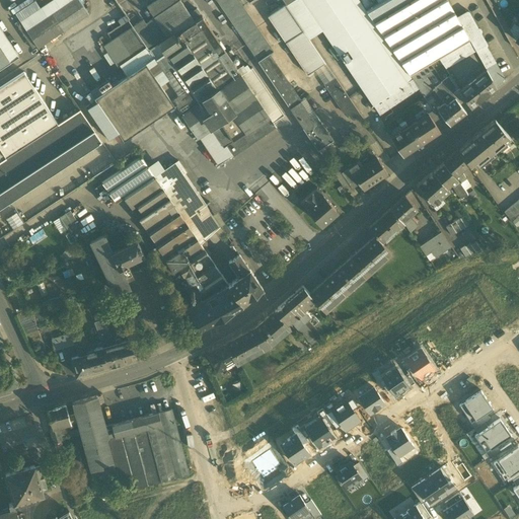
[(13,14),(33,0),(32,0),(24,0),(10,10),(13,14)]
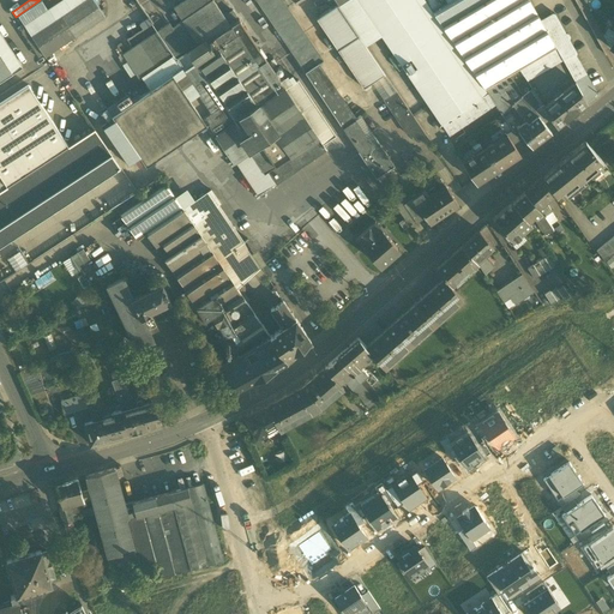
[(61,0),(48,10),(24,25),(25,26),(31,36),(85,0),(61,0)]
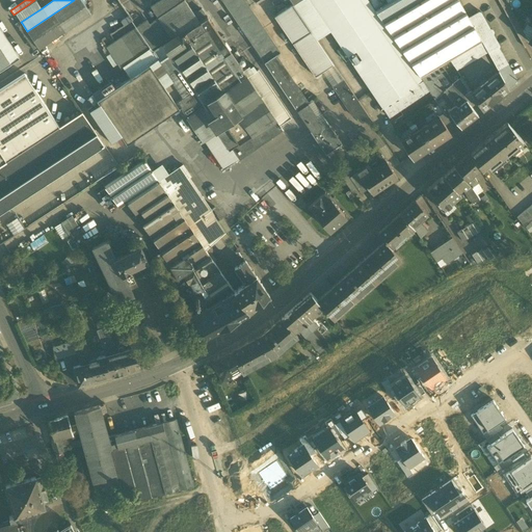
[(91,15),(81,0),(74,0),(27,31),(37,47),(40,49),(91,15)]
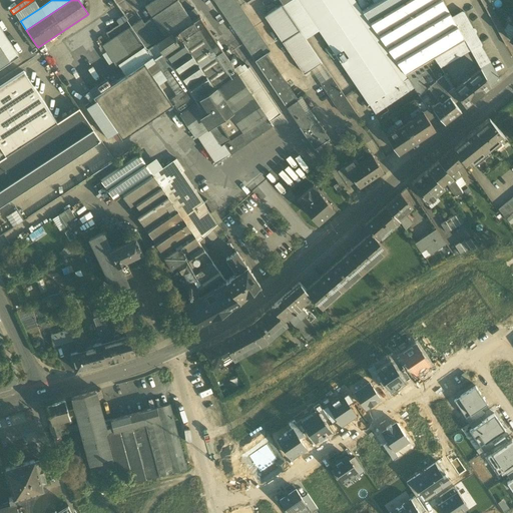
[(147,49),(165,76),(176,93),(170,96),(174,102),(180,112),(181,111),(195,133),(207,125),(221,144),(266,114),(237,74),(237,73),(233,67),(234,67),(222,50),(215,54),(192,21),(190,18),(187,13),(177,0),(153,0),(144,6),(152,18),(158,27),(153,31),(150,32),(155,40),(157,39),(158,41),(147,49)]
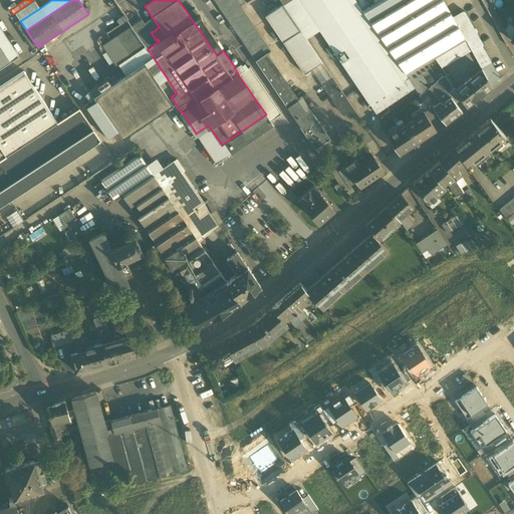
[(214,0),(255,60),(266,53),(270,50),(235,0),(214,0)]
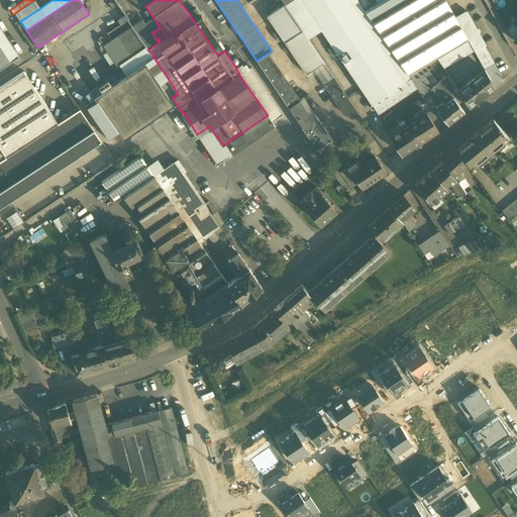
[(281,0),(285,5),(301,29),(308,38),(321,29),(300,0),(281,0)]
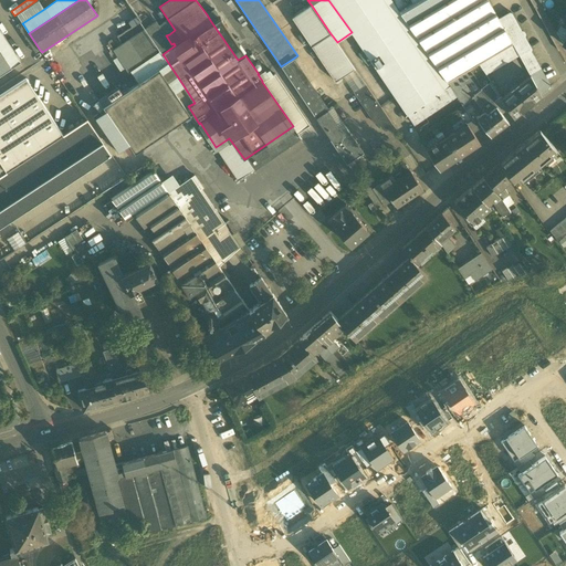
[(398,11),(390,0),(328,0),(352,32),(413,125),(457,96),(448,84),(447,82),(399,12),(399,11),(398,11)]
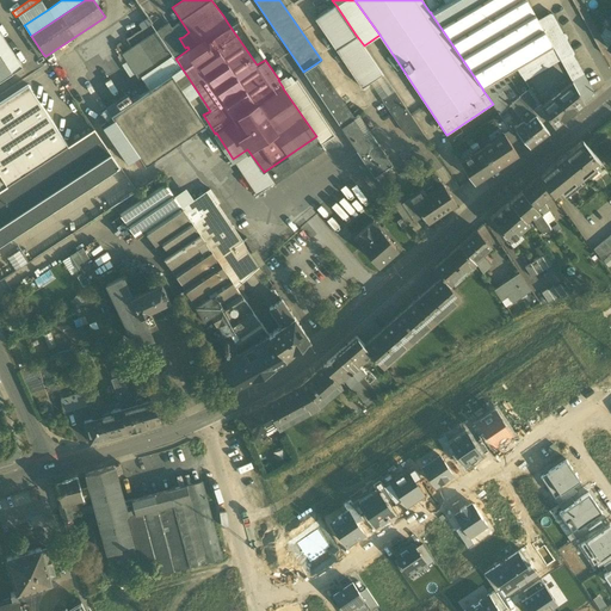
[(431,13),(482,88),(498,80),(503,76),(517,69),(553,47),(537,20),(526,0),(443,0),(445,2),(431,12),(431,13)]
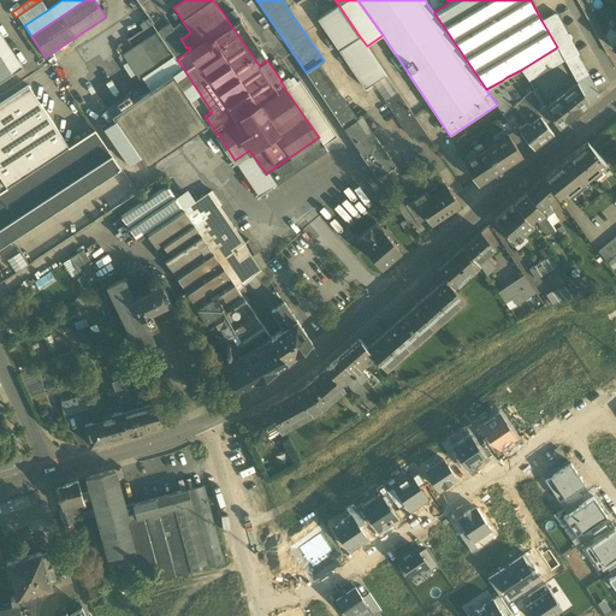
[(18,17),(24,25),(48,10),(42,1),(18,17)]
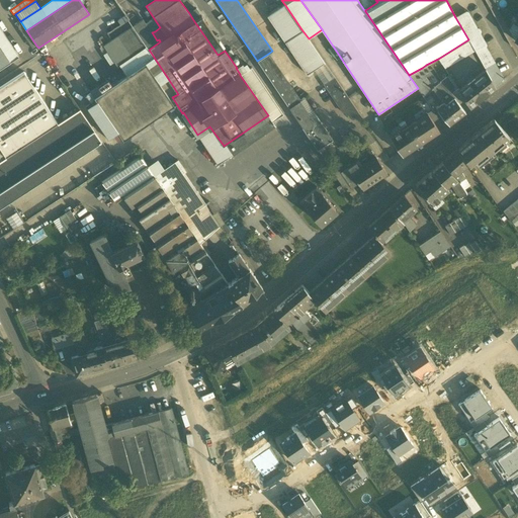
[(307,75),(315,70),(325,63),(284,4),(267,16),(307,75)]
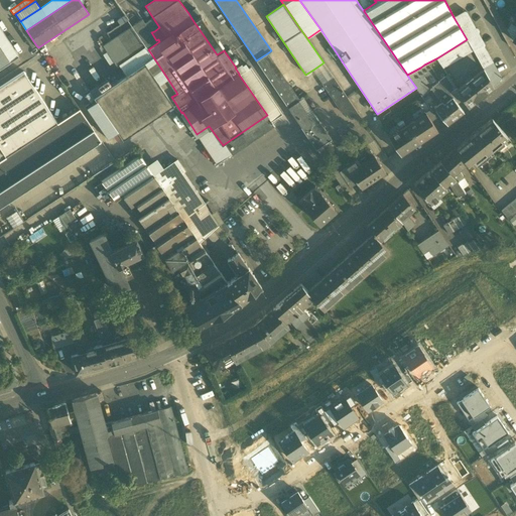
[(196,9),(188,13),(191,18),(199,13),(196,9)]
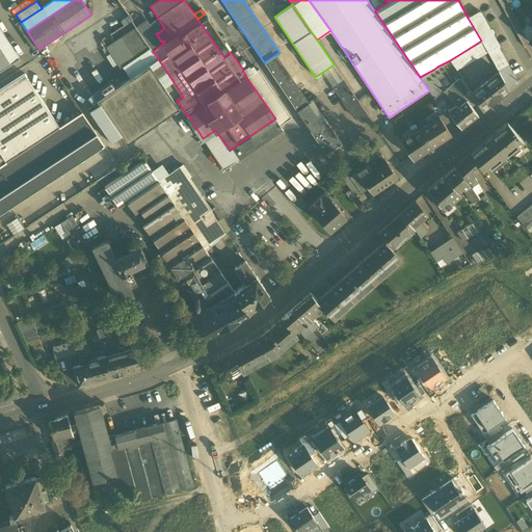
[(487,52),(488,53),(499,48),(500,46),(480,11),(479,11),(468,18),(481,41),(487,52)]
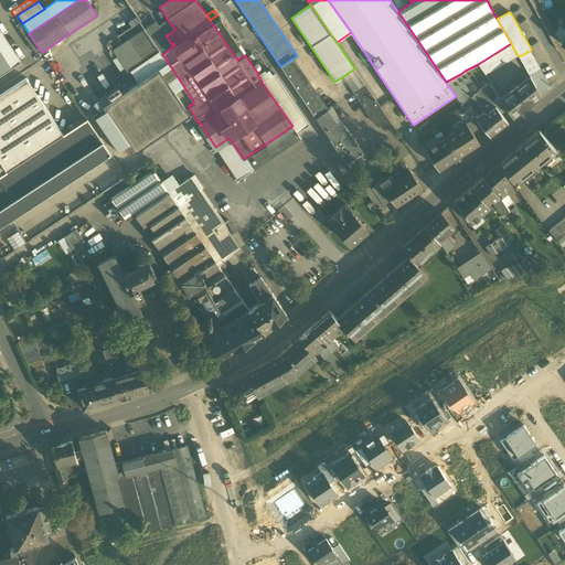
[(140,22),(137,17),(128,22),(131,28),(140,22)]
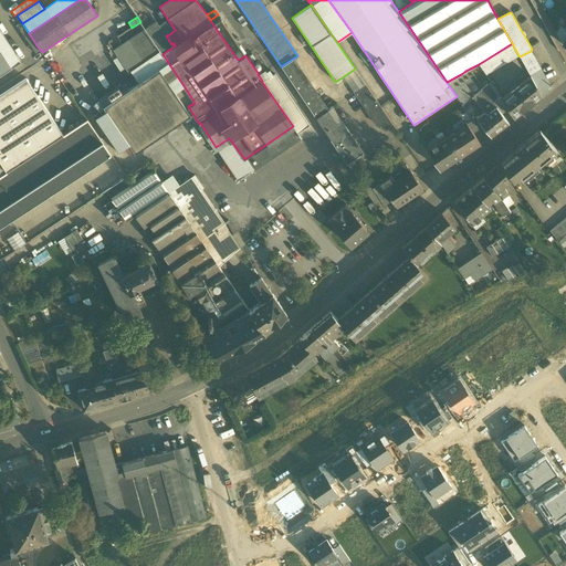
[(220,18),(212,23),(238,60),(245,55),(220,18)]
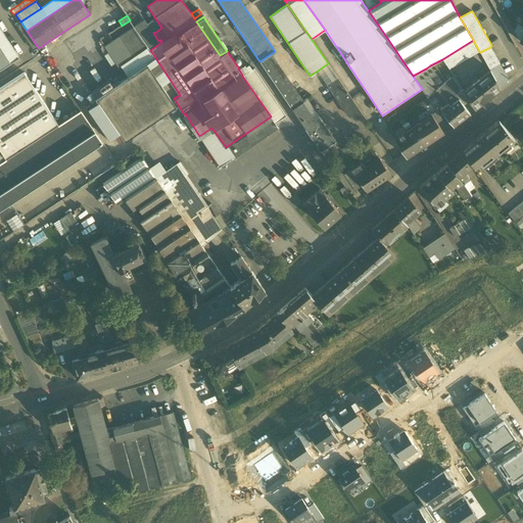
[(150,21),(156,32),(161,28),(155,18),(150,21)]
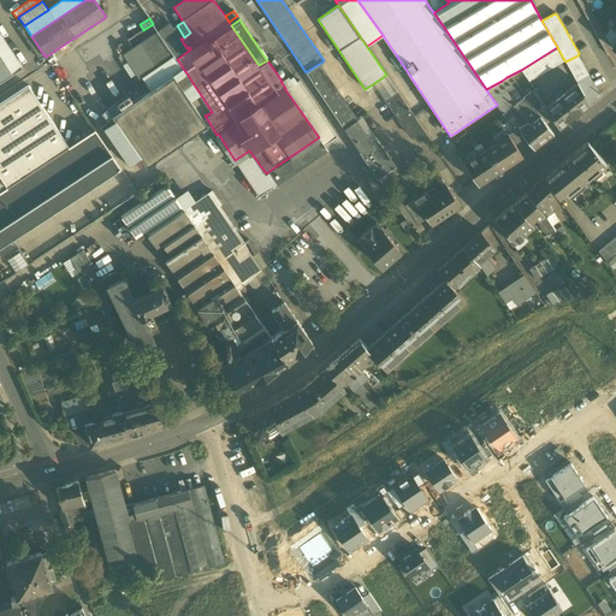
[(142,78),(187,48),(181,39),(170,23),(123,54),(128,61),(136,73),(140,80),(142,78)]
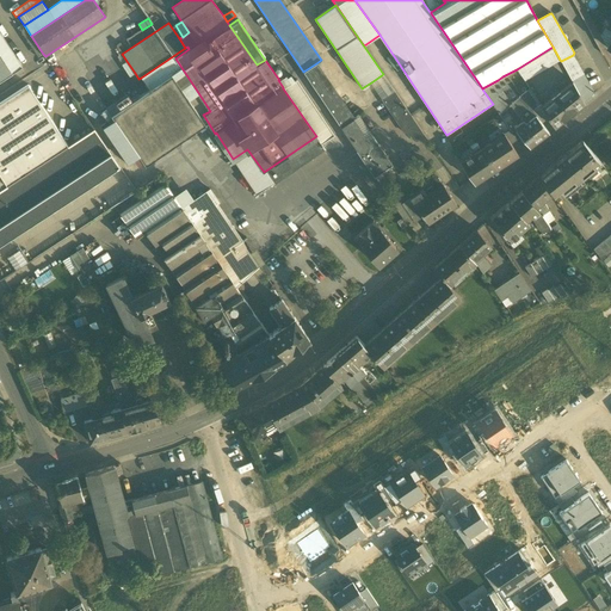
[(37,57),(43,54),(31,36),(25,26),(19,30),(37,57)]
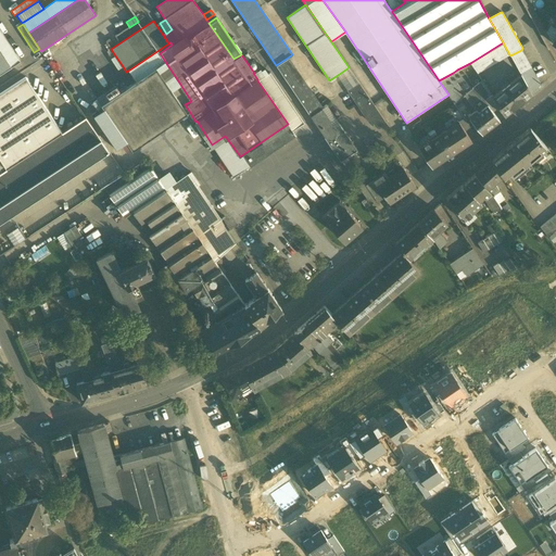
[(0,29),(0,49),(11,66),(20,61),(0,29)]
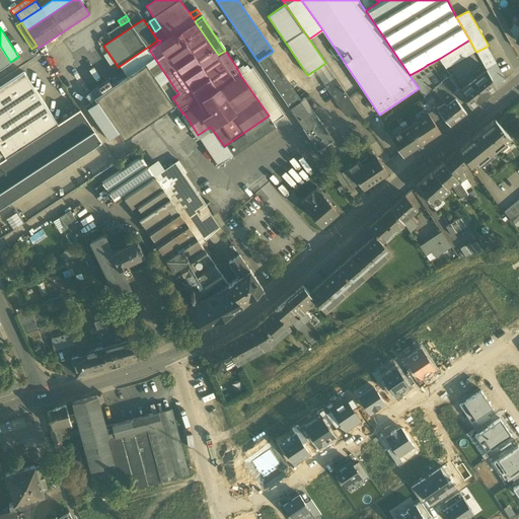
[(120,66),(127,75),(146,63),(159,82),(167,77),(149,50),(160,42),(159,40),(157,41),(120,66)]
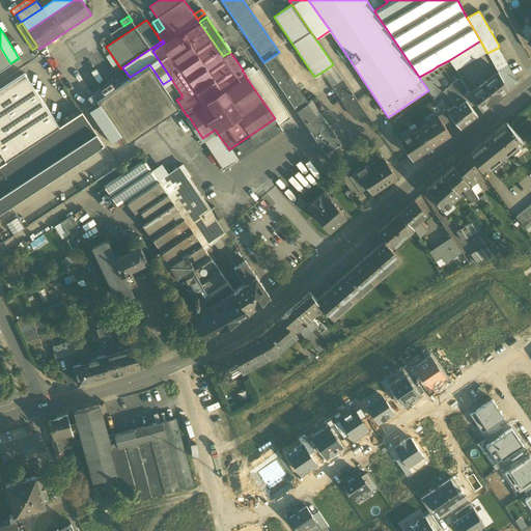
[(455,71),(486,52),(480,40),(449,60),(455,71)]
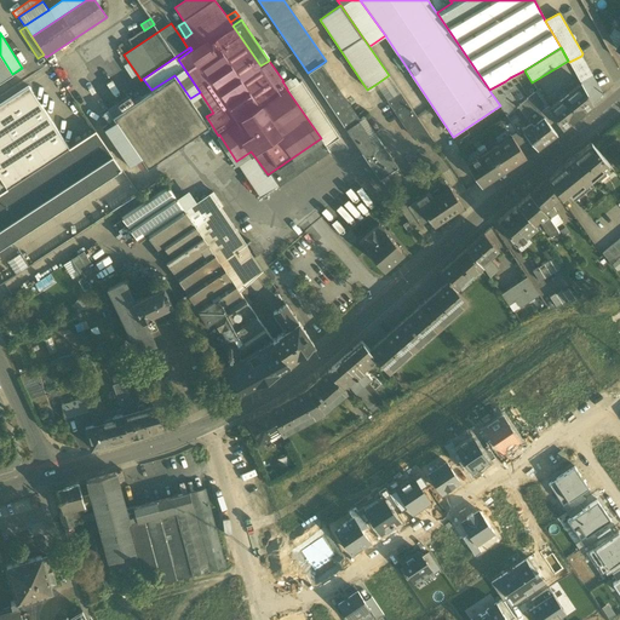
[(0,82),(12,74),(0,55),(0,82)]
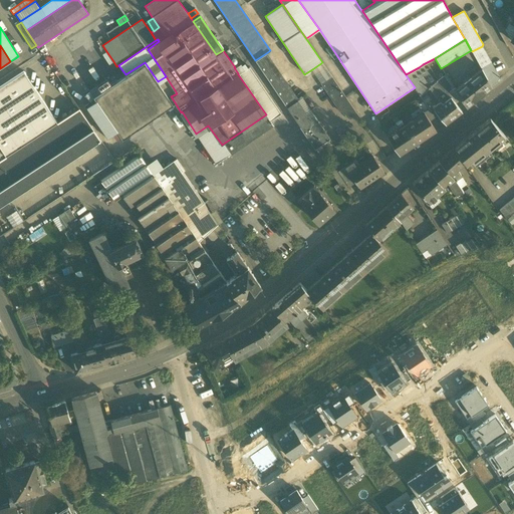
[(482,68),(491,86),(500,78),(482,46),(472,51),(482,68)]
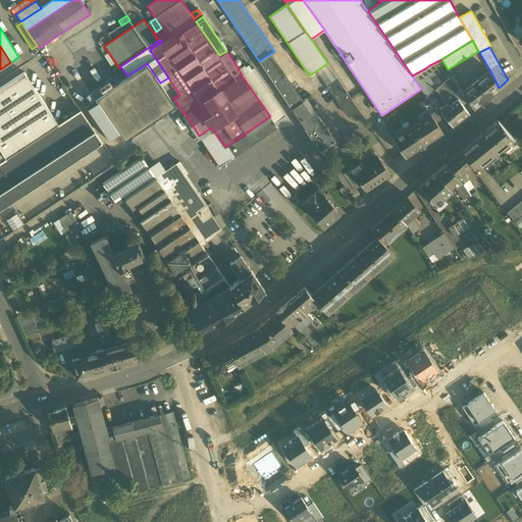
[(111,65),(115,62),(108,52),(104,55),(111,65)]
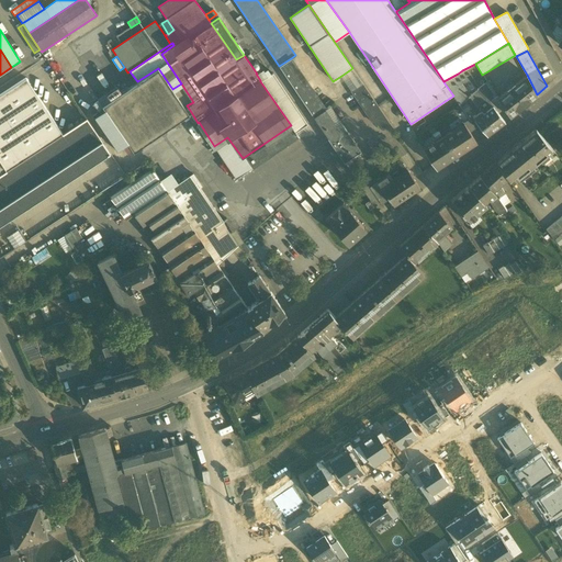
[(339,156),(345,163),(360,152),(347,131),(347,132),(343,125),(338,127),(325,109),(307,83),(291,58),(279,66),(313,116),(337,152),(339,156)]
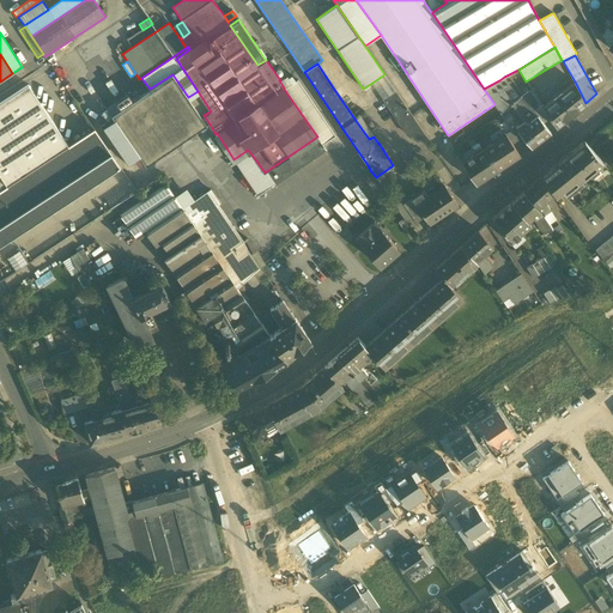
[(150,89),(132,102),(111,115),(144,163),(146,165),(202,127),(206,125),(206,123),(188,97),(173,74),(150,89)]
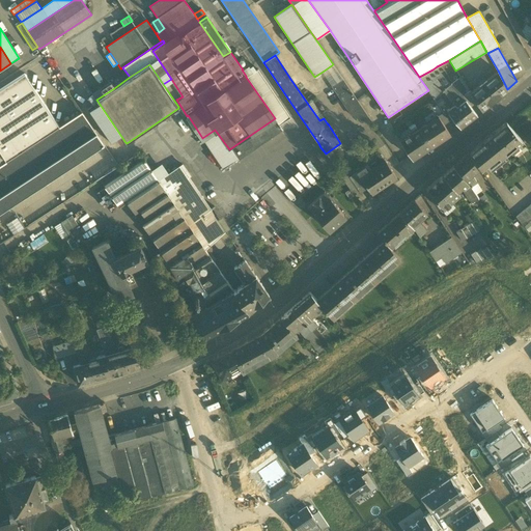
[(246,77),(256,70),(253,64),(250,66),(249,65),(243,70),(242,70),(246,76),(246,77)]
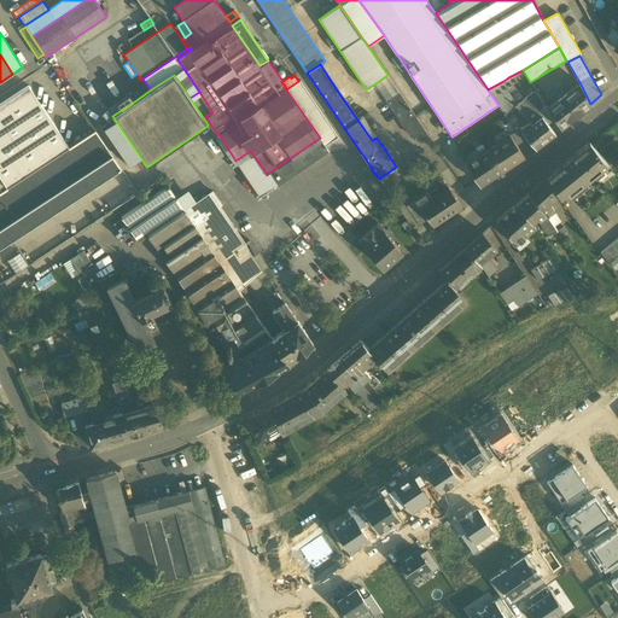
[(388,75),(375,83),(386,100),(398,92),(388,75)]
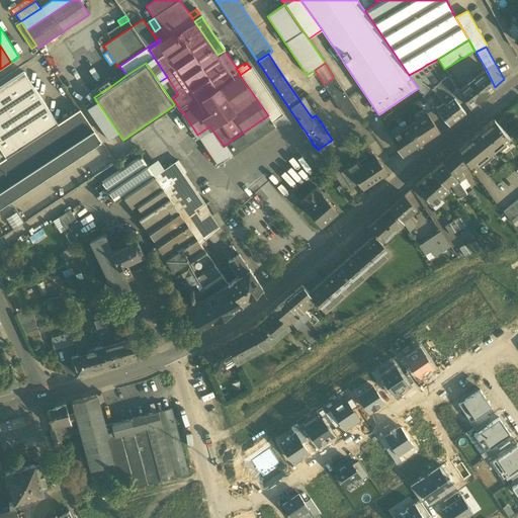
[(422,93),(423,96),(428,92),(433,87),(423,75),(429,70),(426,65),(422,68),(409,75),(410,77),(418,88),(422,93)]
